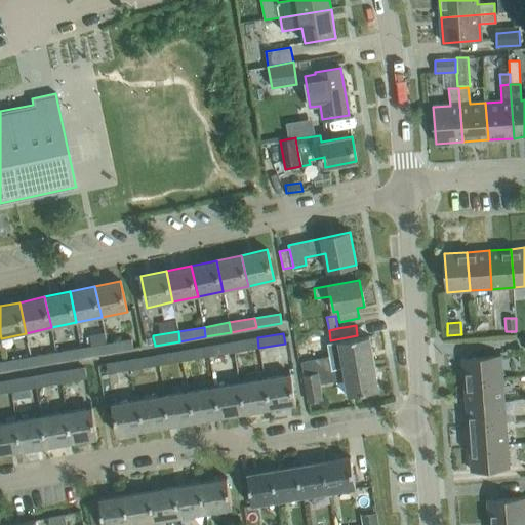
[(318,373),(374,363),(369,336),(338,341),(341,356),(328,359),(328,357),(301,362),(304,375),(318,372),(318,373)]
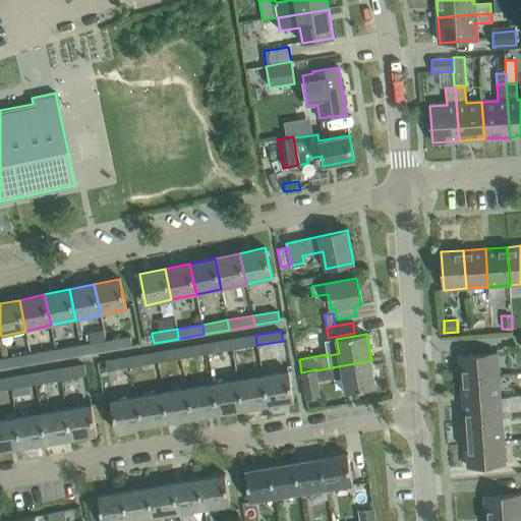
[(152,335),(145,336),(146,343),(154,342),(152,335)]
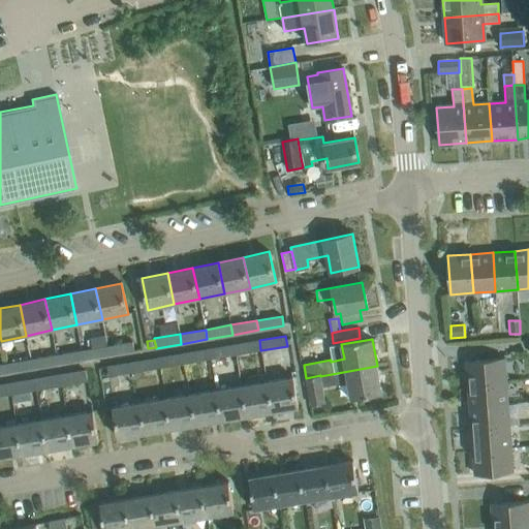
[(236,354),(260,350),(259,340),(234,345),(236,354)]
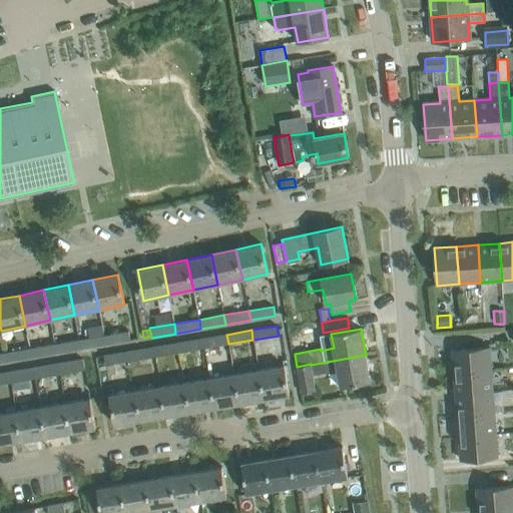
[(104,336),(106,345),(130,341),(128,332),(104,336)]
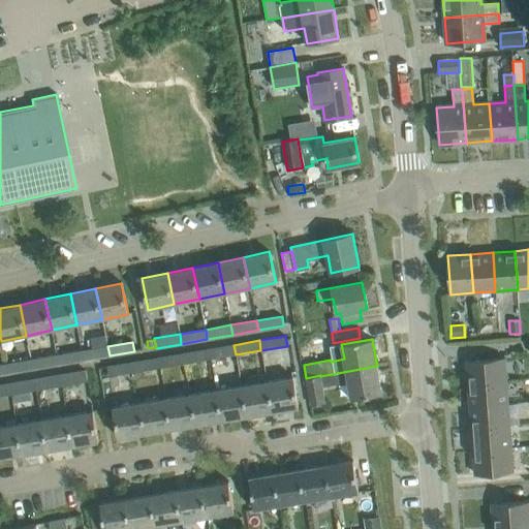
[(212,359),(236,354),(234,345),(211,349),(212,359)]
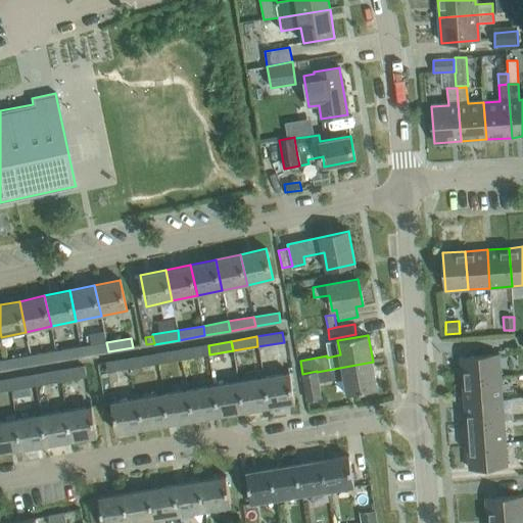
[(84,355),(108,351),(106,342),(82,346),(84,355)]
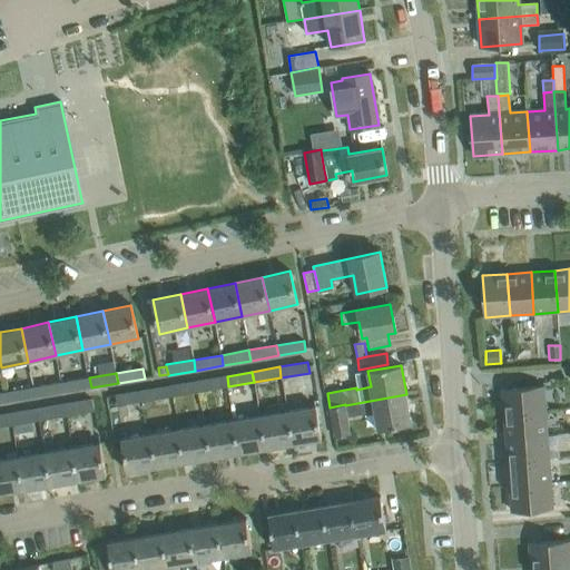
[(199,392),(228,386),(227,376),(197,381),(199,392)]
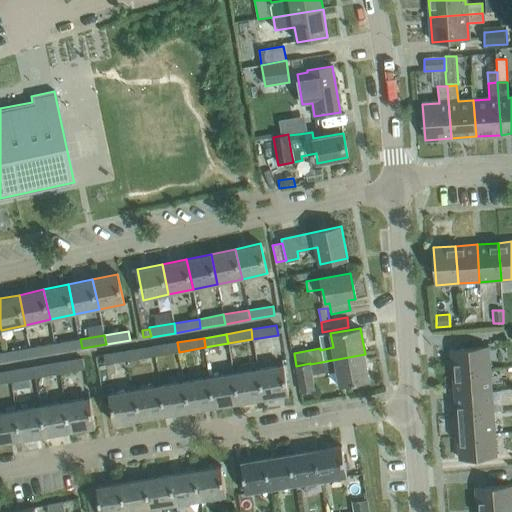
[(56,353),(82,348),(80,339),(55,343),(56,353)]
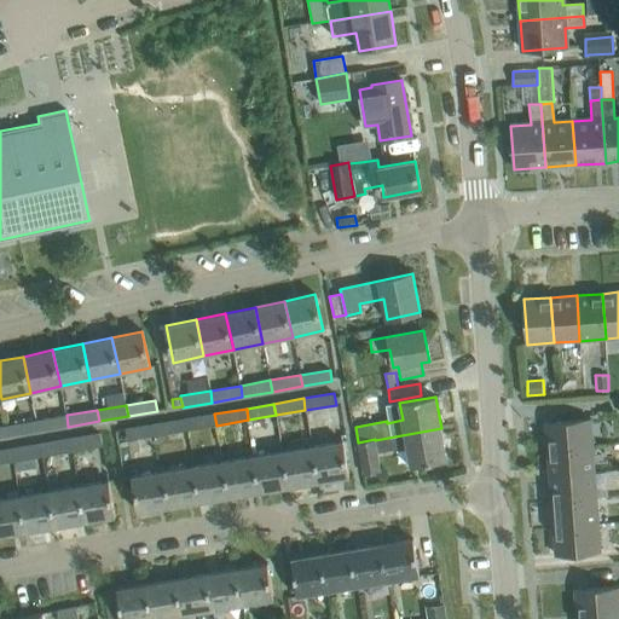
[(365,423),(363,410),(352,412),(354,426),(365,423)]
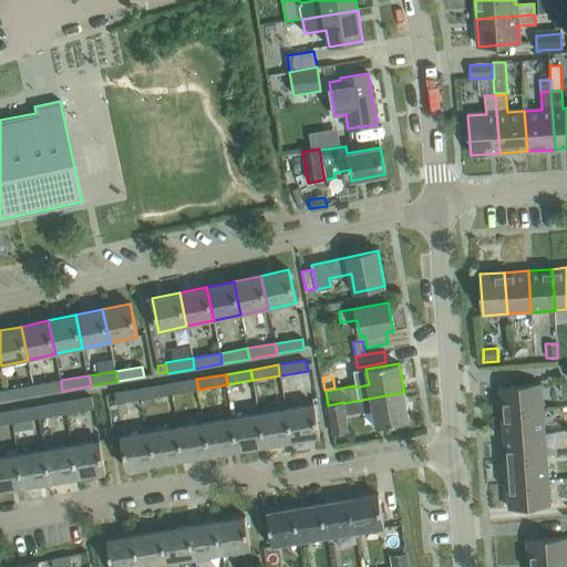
[(169,394),(198,390),(196,379),(167,384),(169,394)]
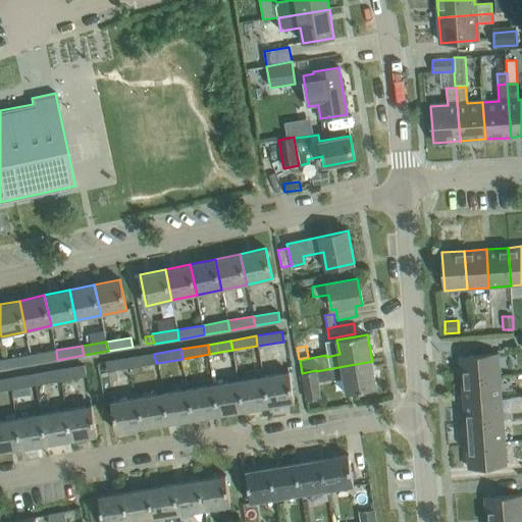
[(33,364),(57,360),(56,350),(31,354),(33,364)]
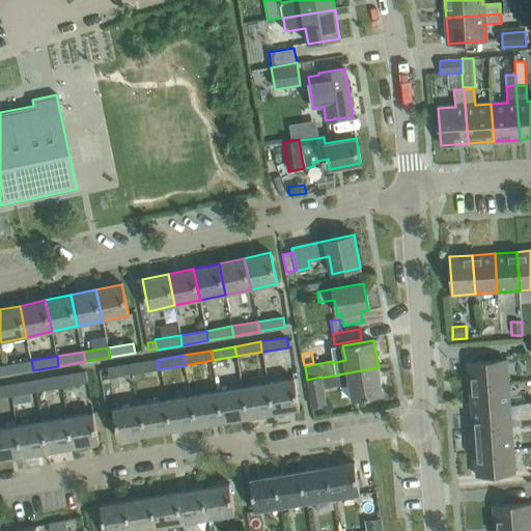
[(7,374),(33,370),(31,360),(5,365),(7,374)]
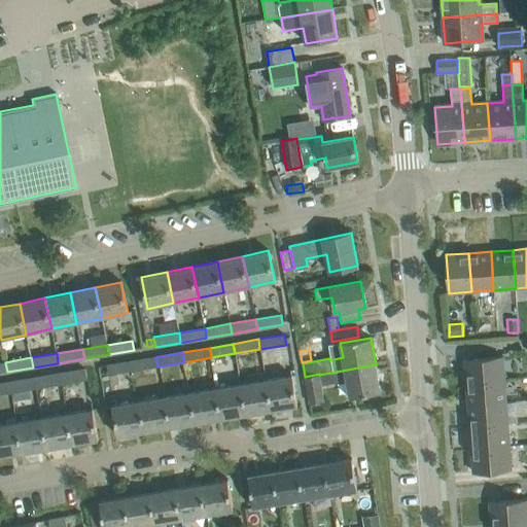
[(134,371),(157,366),(155,357),(132,361),(134,371)]
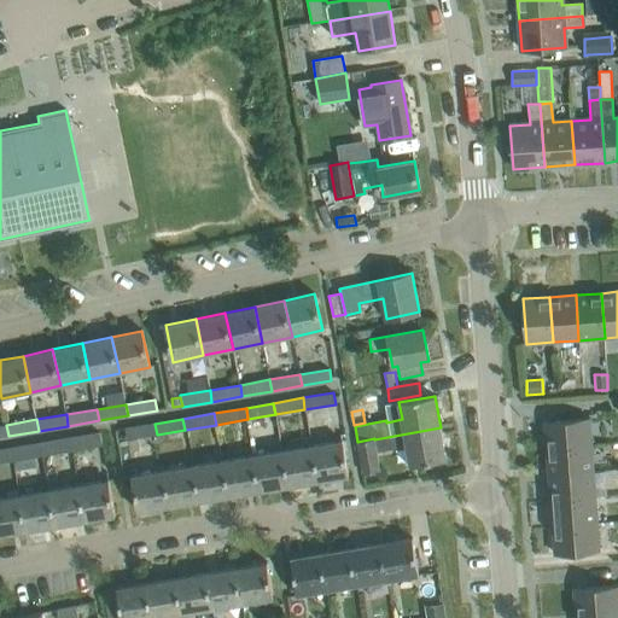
[(546,449),(592,445),(589,419),(544,423),(546,449)]
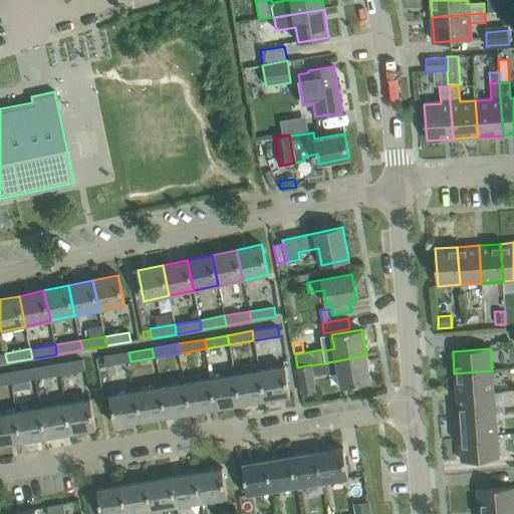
[(105,365),(131,361),(129,352),(103,356),(105,365)]
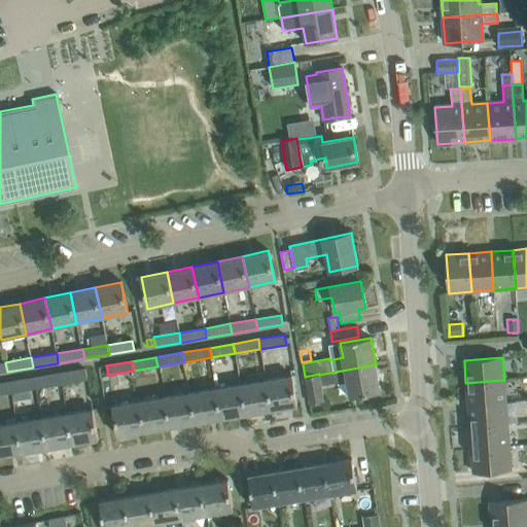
[(319,374),(305,377),(304,377),(309,403),(324,400),(321,385),(334,383),(335,385),(347,383),(349,397),(380,391),(376,364),(319,375),(319,374)]
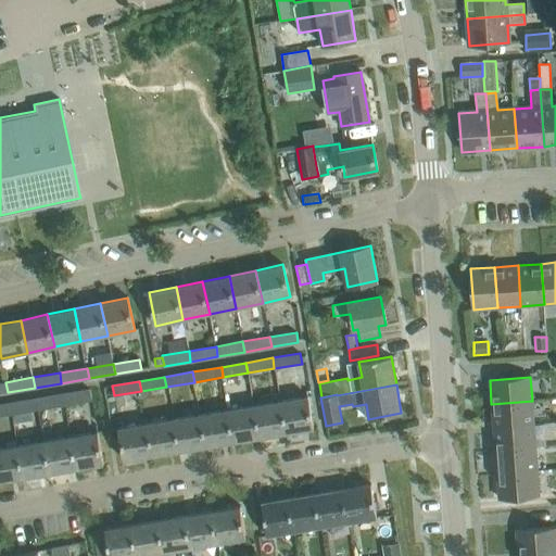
[(63,394),(65,405),(92,401),(89,389),(63,394)]
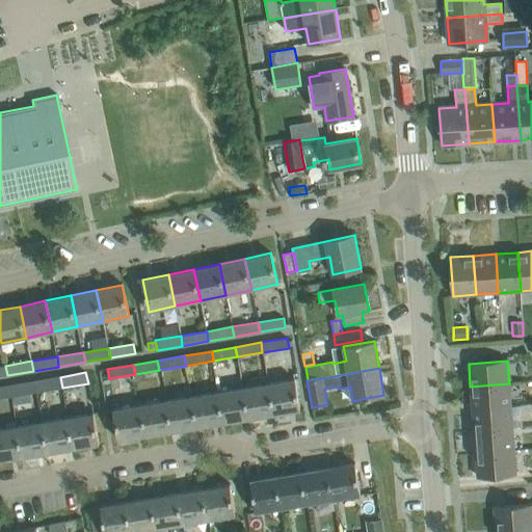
[(36,393),(62,388),(60,377),(35,381),(36,393)]
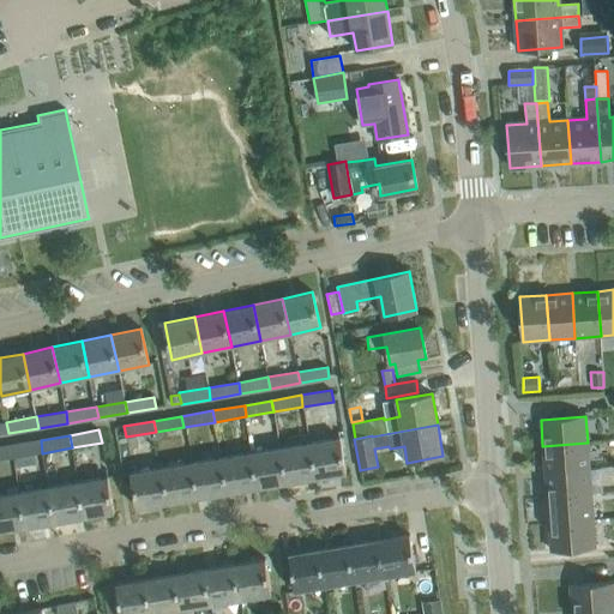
[(309,443),(315,479),(347,474),(341,438),(309,443)]
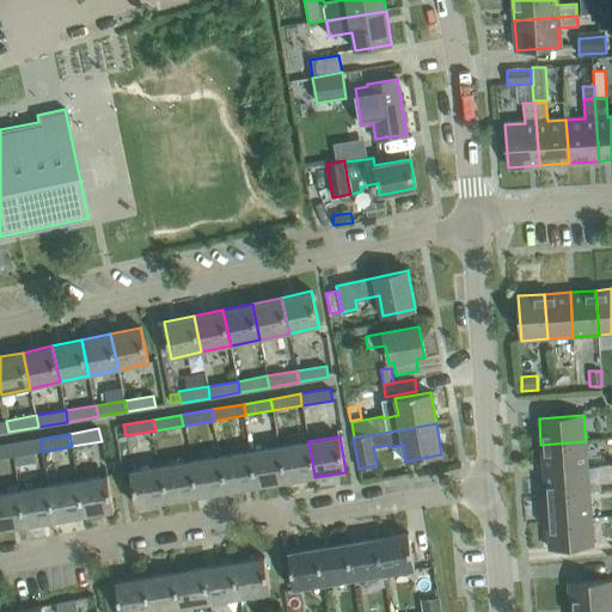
[(13,457),(34,453),(42,452),(41,439),(11,444),(13,457)]
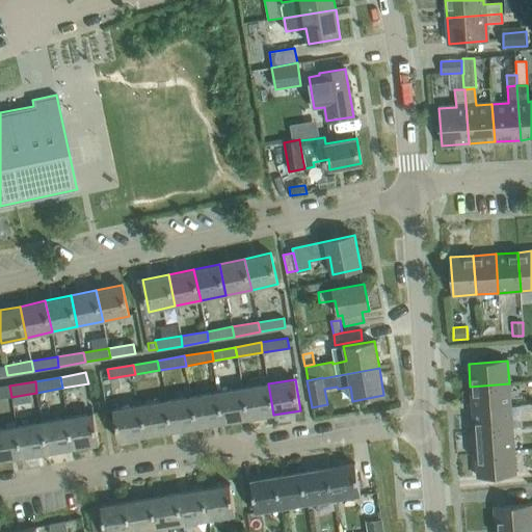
[(273,415),(268,383),(243,388),(248,419),(273,415)]
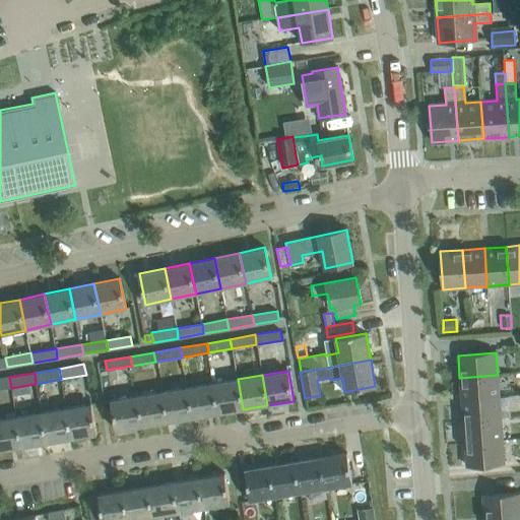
[(498,375),(459,378),(461,400),(499,397),(498,375)]
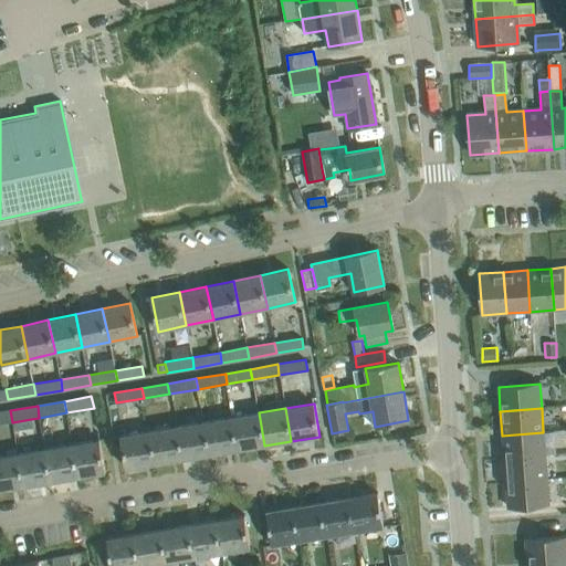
[(0,423),(12,422),(10,410),(0,411),(0,423)]
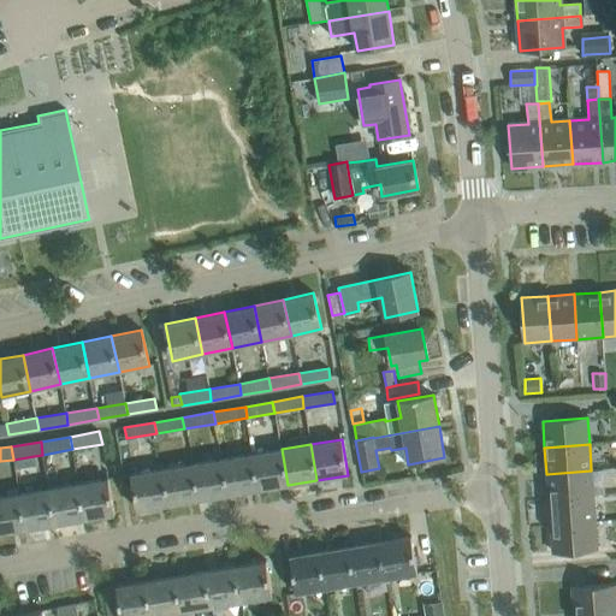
[(288,485),(282,449),(252,454),(258,490),(288,485)]
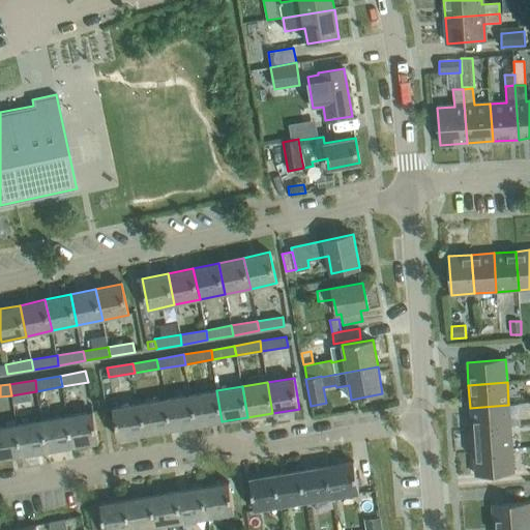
[(222,421),(216,390),(190,394),(196,427),(222,421)]
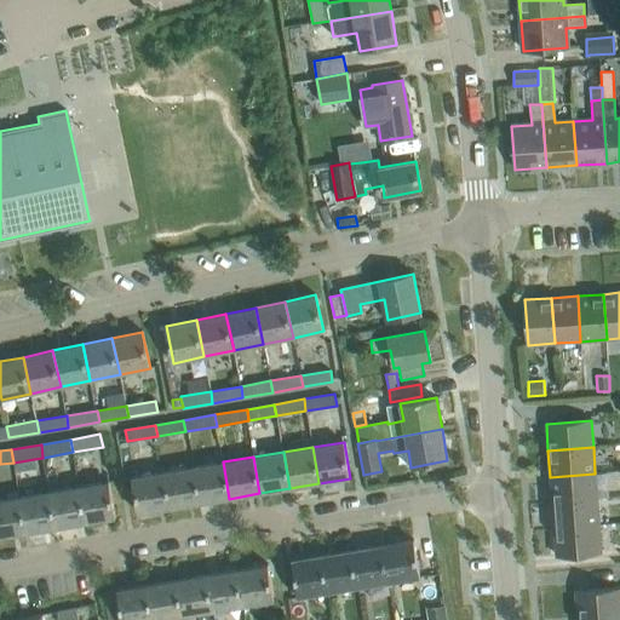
[(194,466),(200,504),(229,499),(223,461),(194,466)]
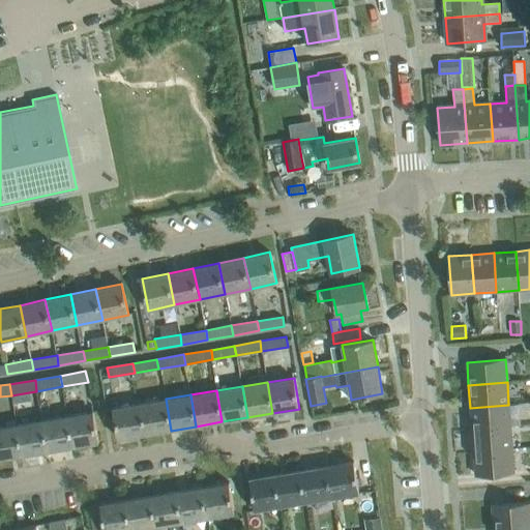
[(140,403),(145,435),(171,431),(166,399),(140,403)]
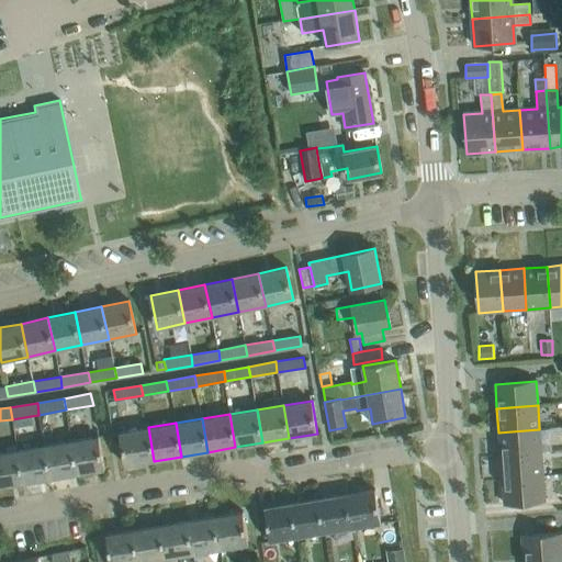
[(126,465),(154,461),(148,427),(121,433),(126,465)]
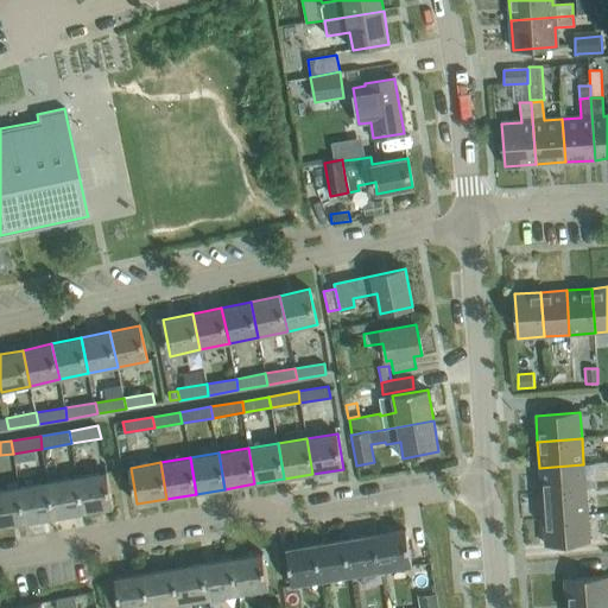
[(583,464),(539,468),(542,493),(586,489),(583,464)]
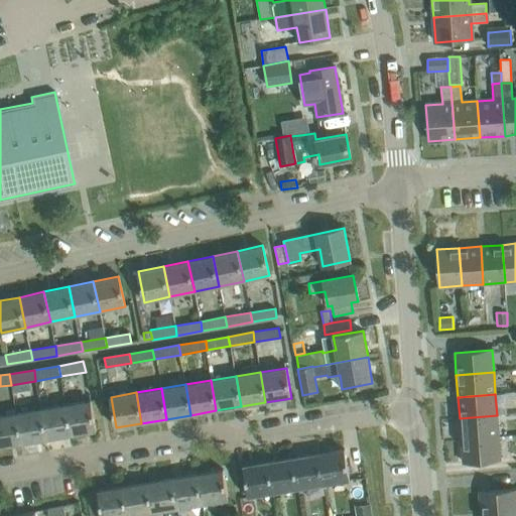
[(91,400),(66,404),(71,435),(96,430),(91,400)]
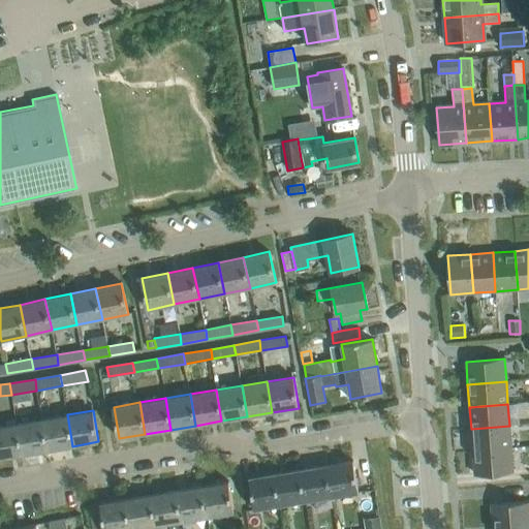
[(72,446),(67,414),(41,419),(47,450),(72,446)]
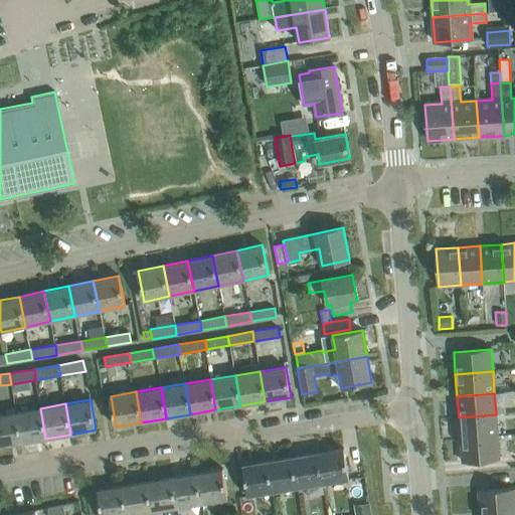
[(15,412),(15,407),(6,409),(7,413),(0,414),(0,446),(21,443),(15,412)]
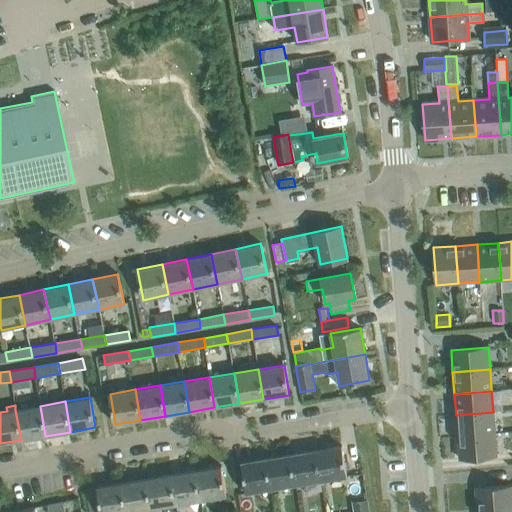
[(45,436),(40,406),(15,410),(21,440),(45,436)]
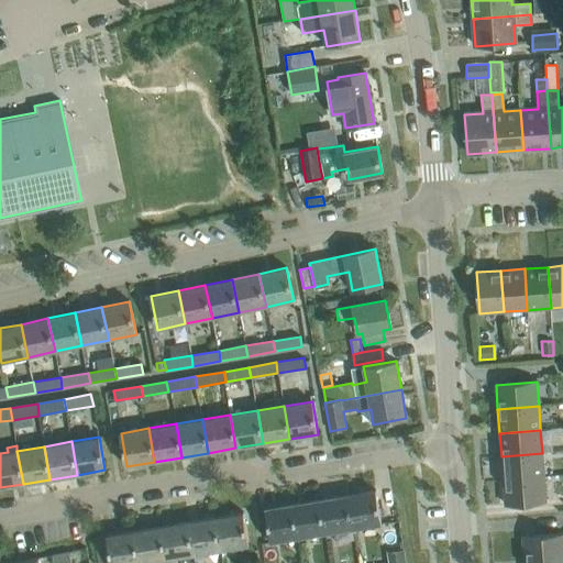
[(503,479),(543,477),(542,453),(501,456),(503,479)]
